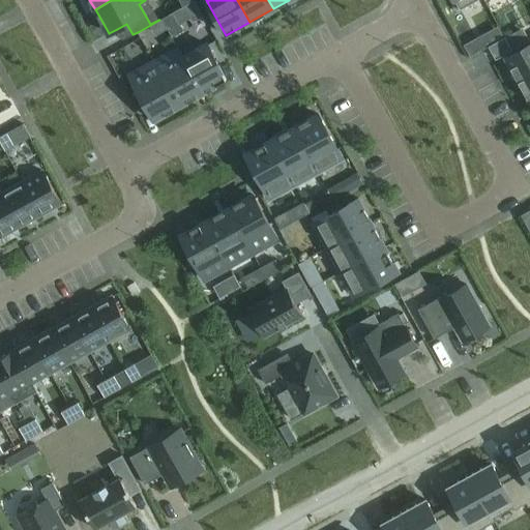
[(454,0),(460,9),(476,0),(454,0)]
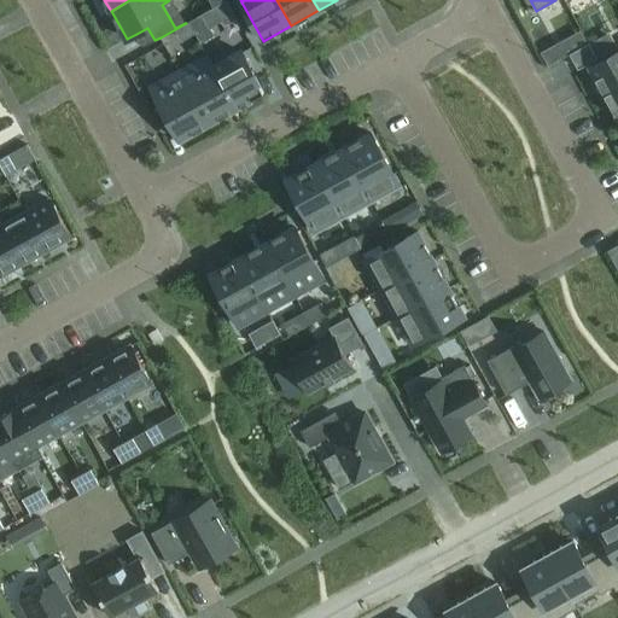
[(214,35),(210,27),(209,28),(207,23),(202,15),(188,21),(193,29),(200,42),(214,35)]
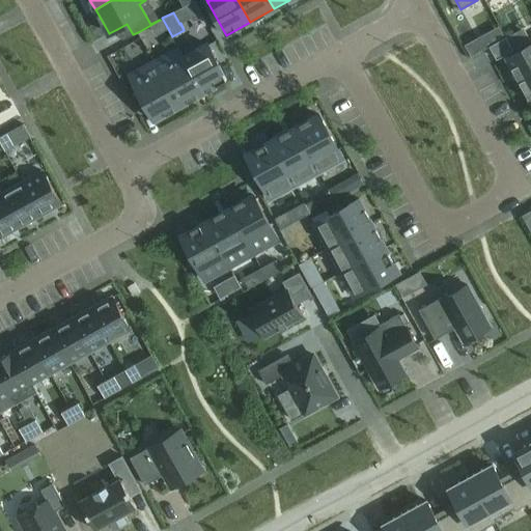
[(506,37),(490,46),(497,59),(512,50),(506,37)]
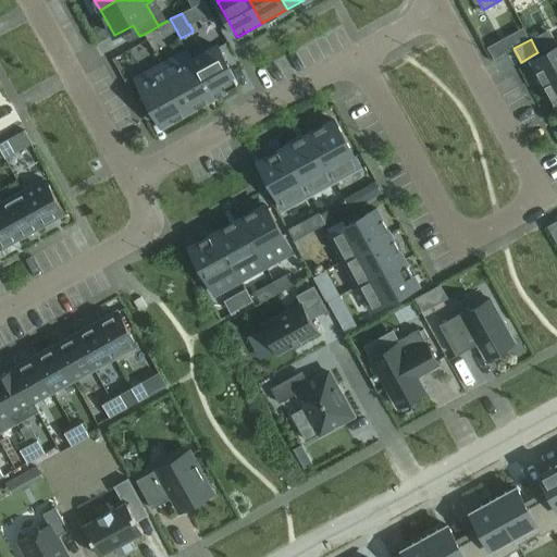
[(218,46),(192,60),(212,98),(237,84),(218,46)]
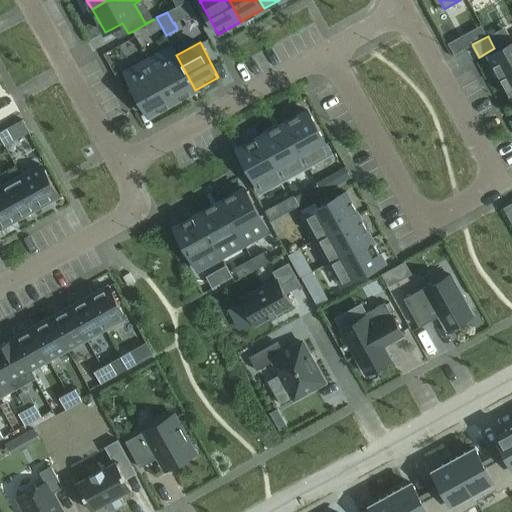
[(511,43),(488,56),(499,75),(511,68),(511,43)]
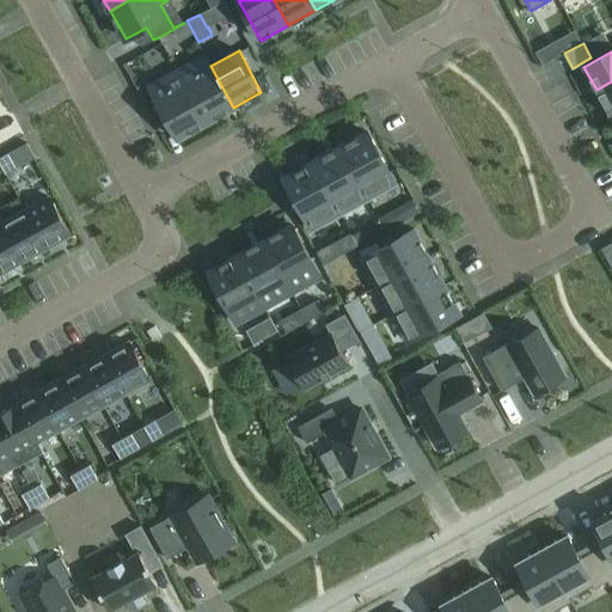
[(204,56),(177,72),(206,123),(233,108),(210,66),(204,56)]
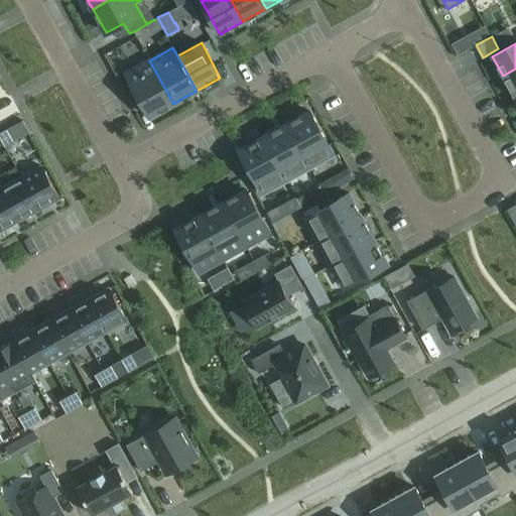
[(149,60),(126,74),(150,116),(173,104),(149,60)]
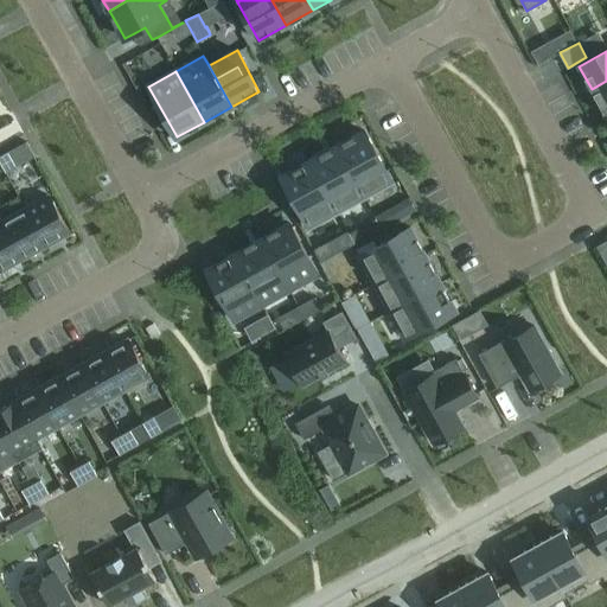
[(606,81),(592,89),(604,112),(606,109),(606,81)]
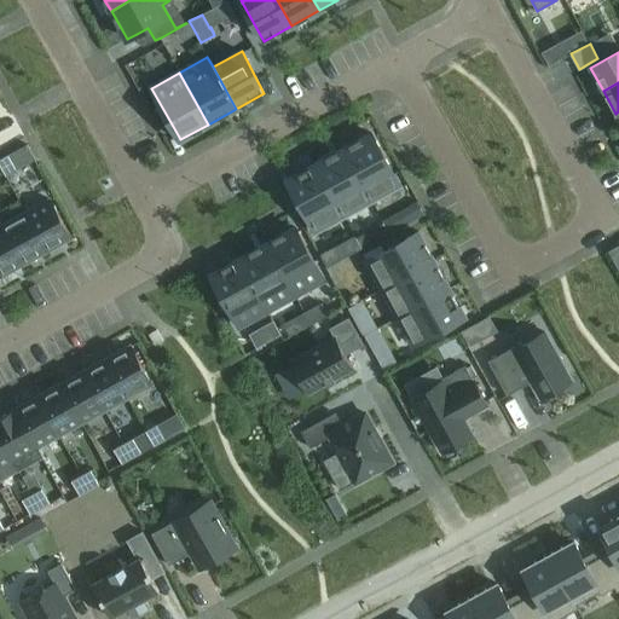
[(371,133),(342,149),(371,201),(400,185),(371,133)]
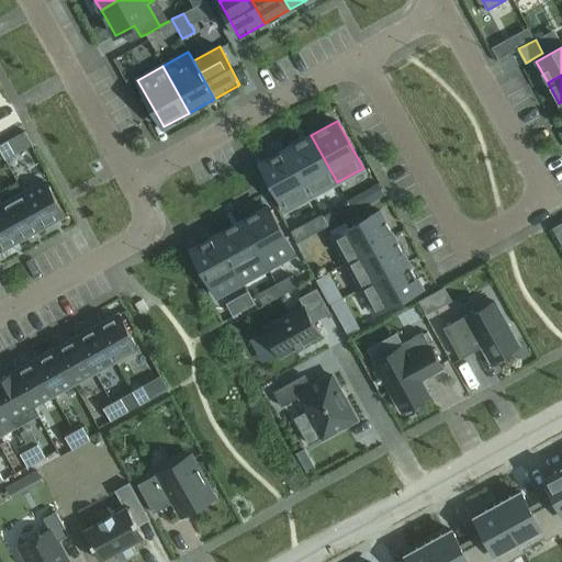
[(311,135),(287,148),(312,197),(337,182),(311,135)]
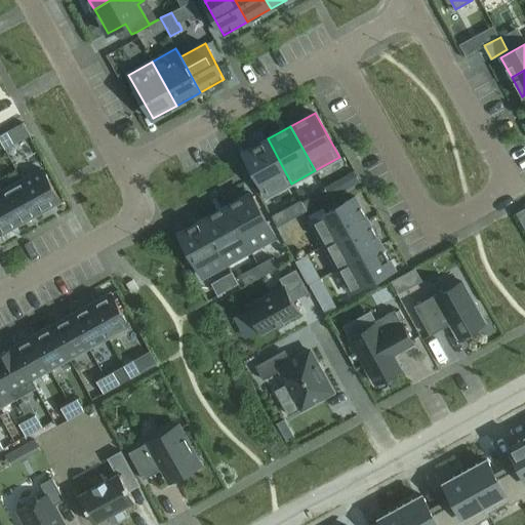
[(7,131),(0,134),(0,138),(5,149),(14,145),(7,131)]
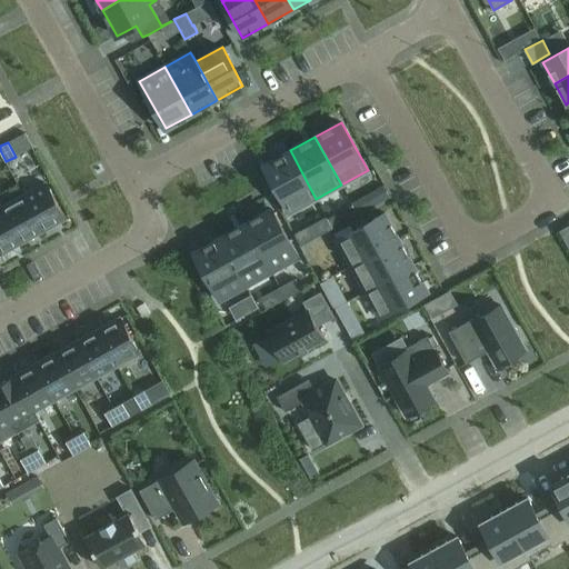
[(290,150),(263,166),(290,213),(316,199),(290,150)]
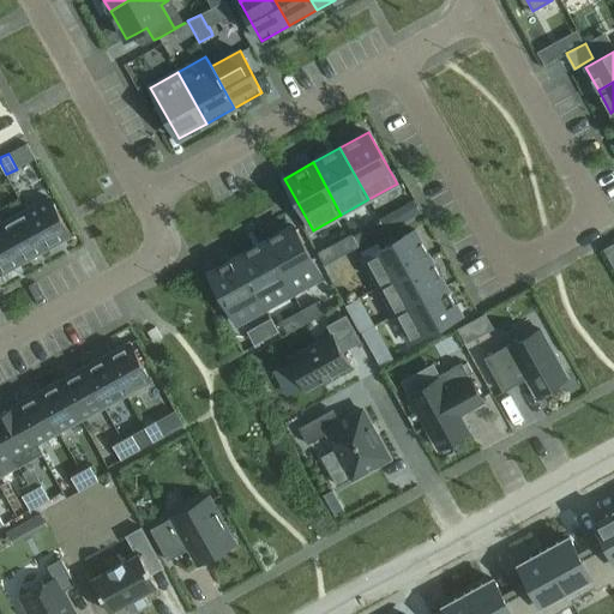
[(49,198),(26,211),(47,248),(71,235),(49,198)]
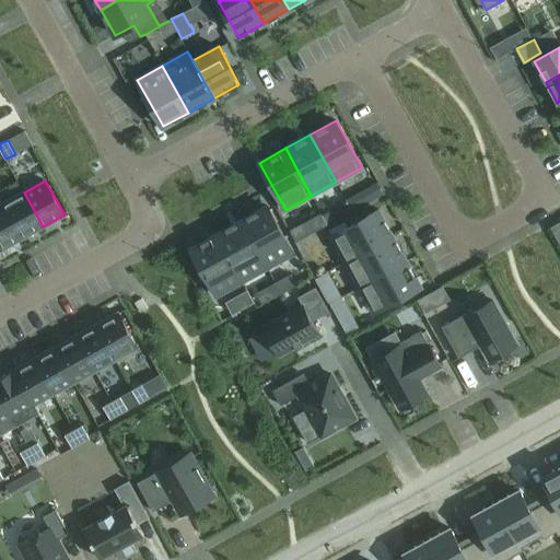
[(361,190),(346,199),(352,211),(368,202),(364,197),(361,190)]
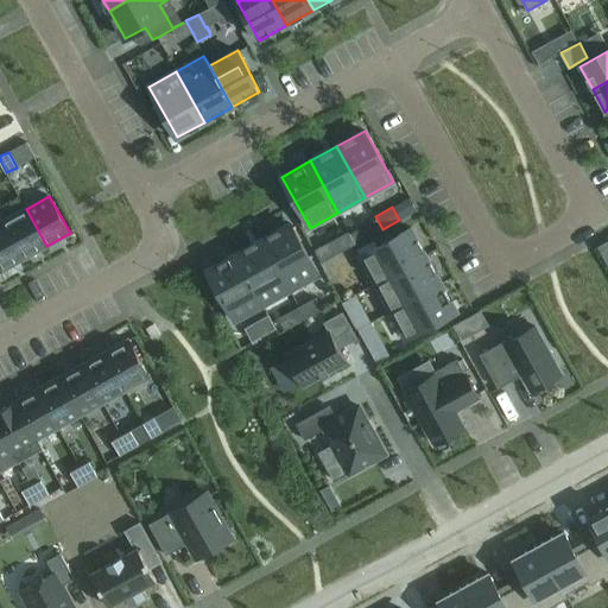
[(26,209),(4,221),(24,258),(46,246),(26,209)]
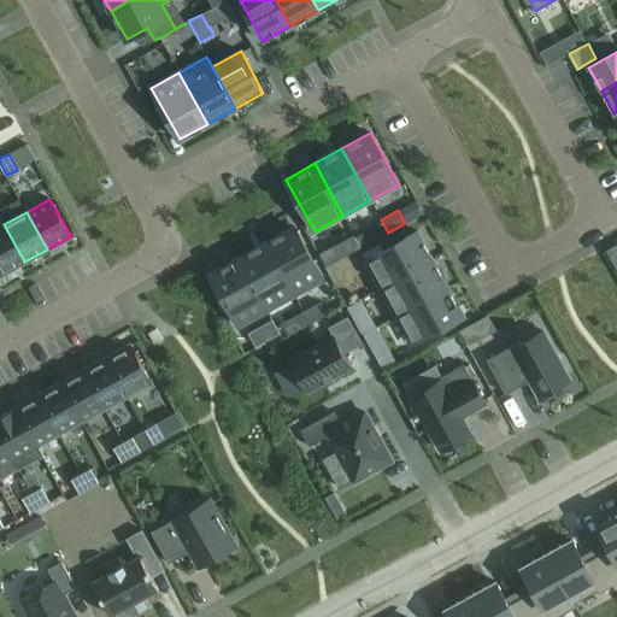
[(381,219),(372,224),(380,238),(388,233),(381,219)]
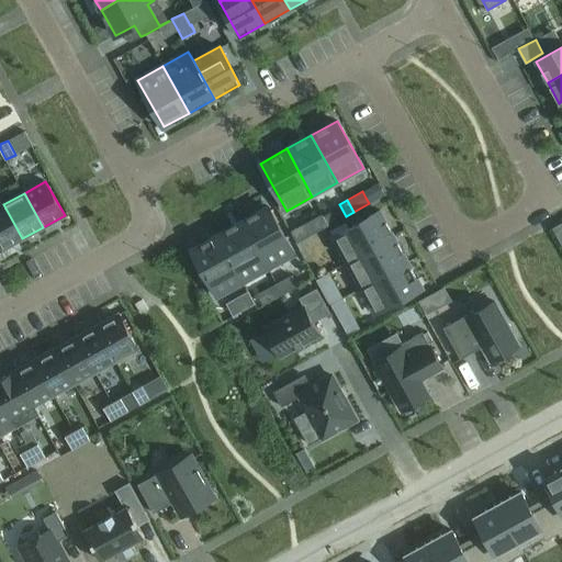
[(3,204),(0,205),(0,248),(1,250),(22,238),(3,204)]
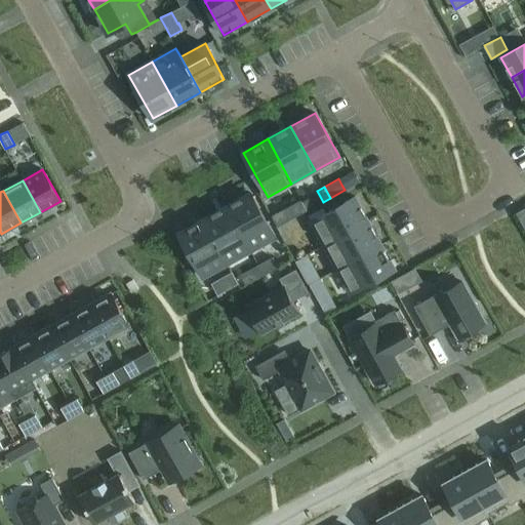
[(250,193),(226,206),(250,250),(275,237),(250,193)]
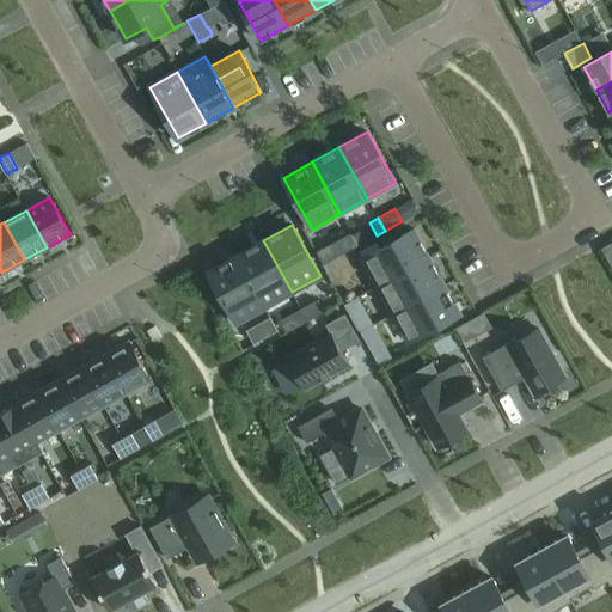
[(414,230),(362,257),(378,286),(429,257),(414,230)]
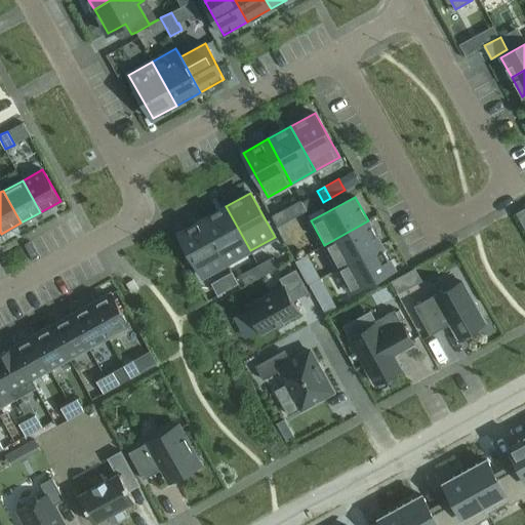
[(226,206),(203,219),(227,264),(250,250),(226,206)]
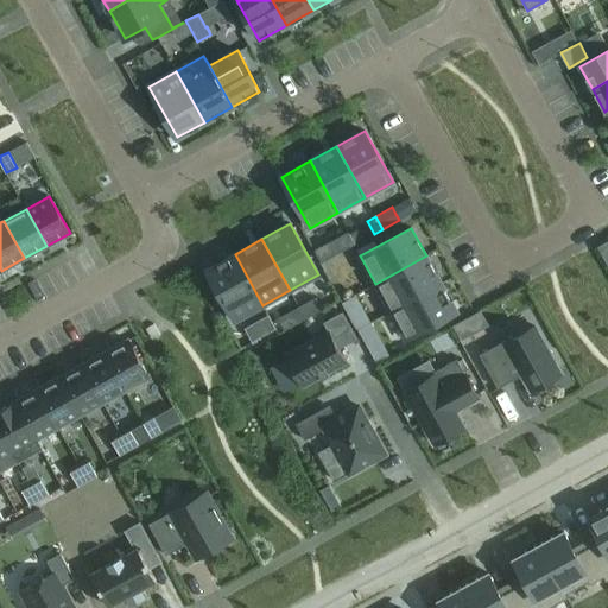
[(235,254),(207,270),(235,321),(263,305),(235,254)]
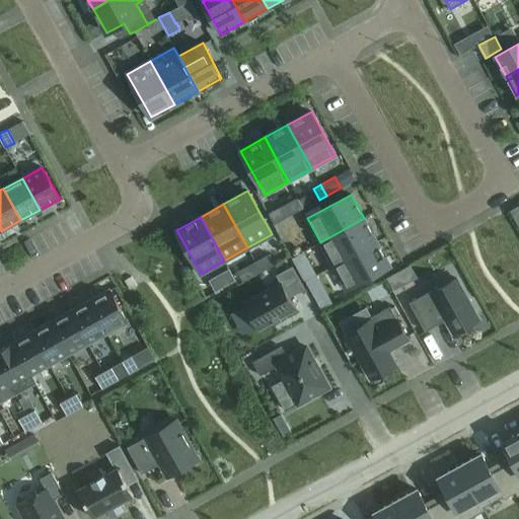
[(364,218),(320,242),(332,266),(377,241),(364,218)]
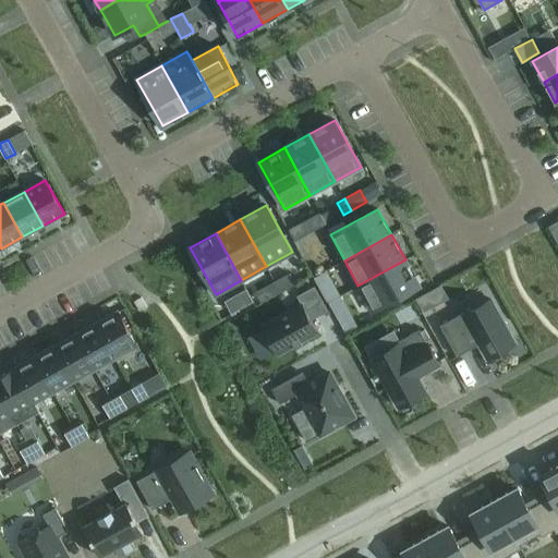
[(405,259),(358,286),(373,312),(420,286),(405,259)]
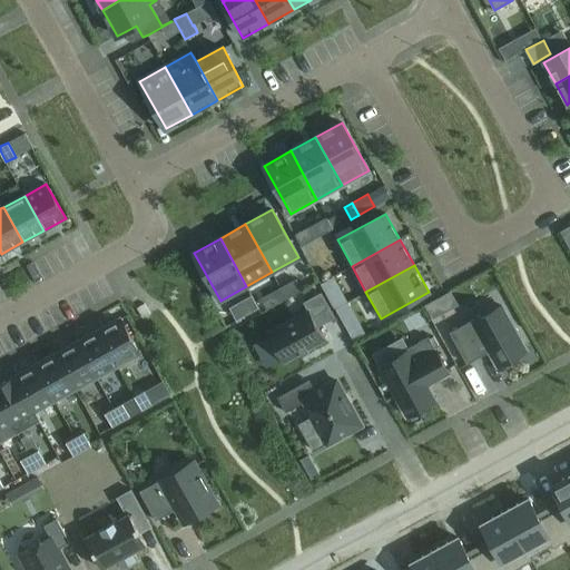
[(307,310),(266,332),(284,363),(302,353),(302,354),(308,351),(307,350),(325,340),(318,326),(335,317),(321,292),(303,302),(307,310)]
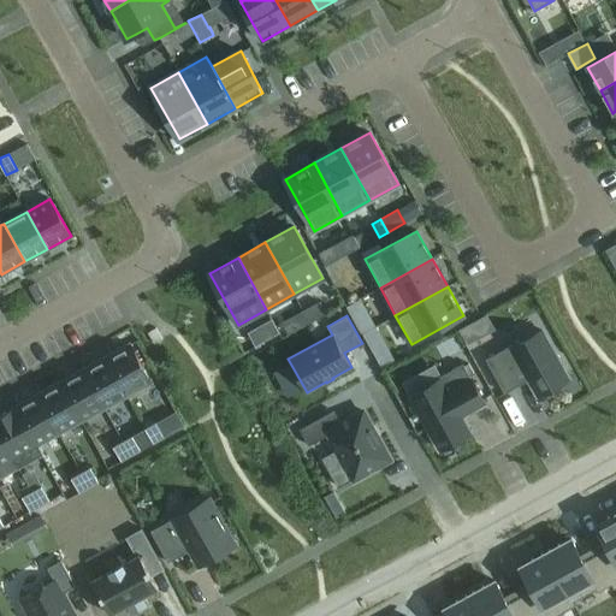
[(513,344),(486,359),(504,394),(528,380),(537,395),(569,378),(543,331),(514,347),(513,344)]
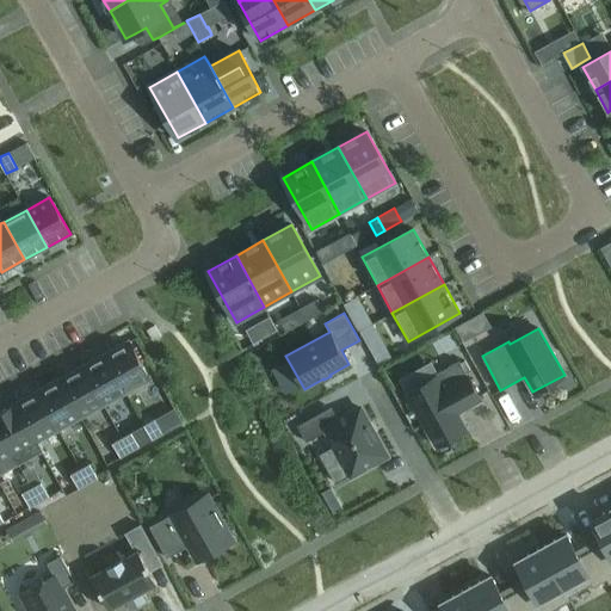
[(129,341),(105,355),(127,392),(149,378),(129,341)]
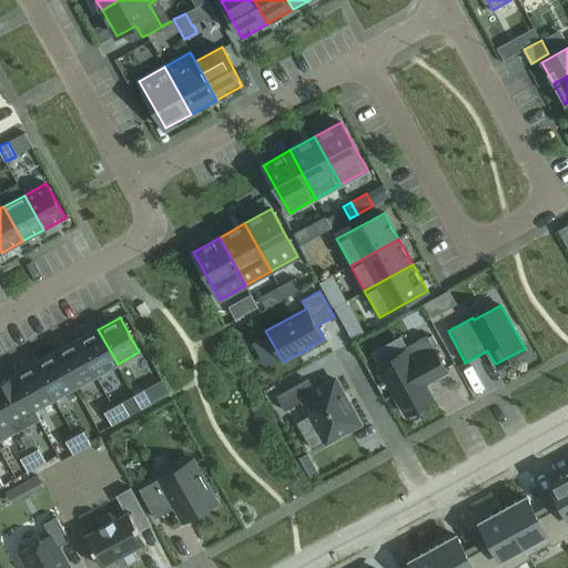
[(98,330),(77,341),(97,376),(118,364),(98,330)]
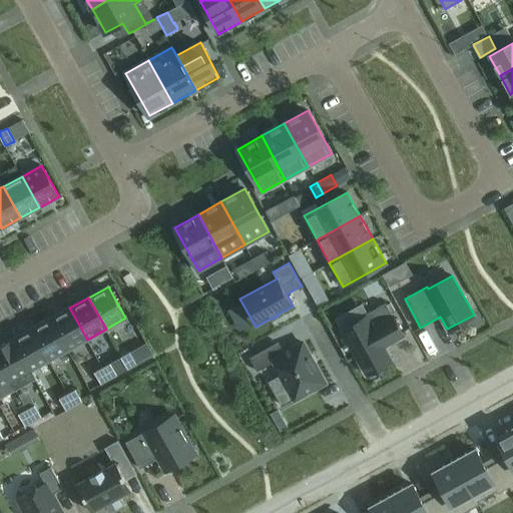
[(367,317),(342,331),(366,374),(392,360),(385,347),(404,337),(391,313),(386,303),(365,314),(367,317)]
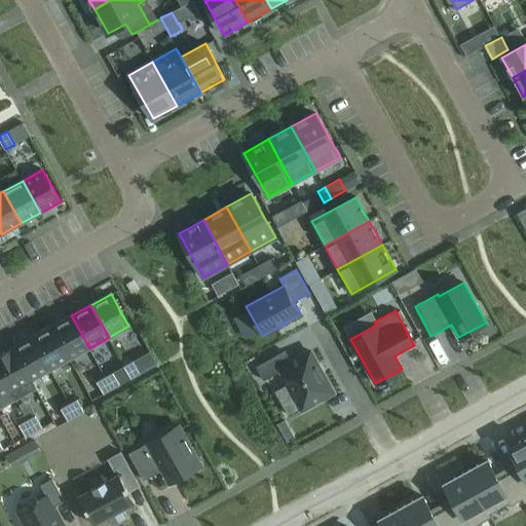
[(71,315),(51,327),(70,359),(89,348),(71,315)]
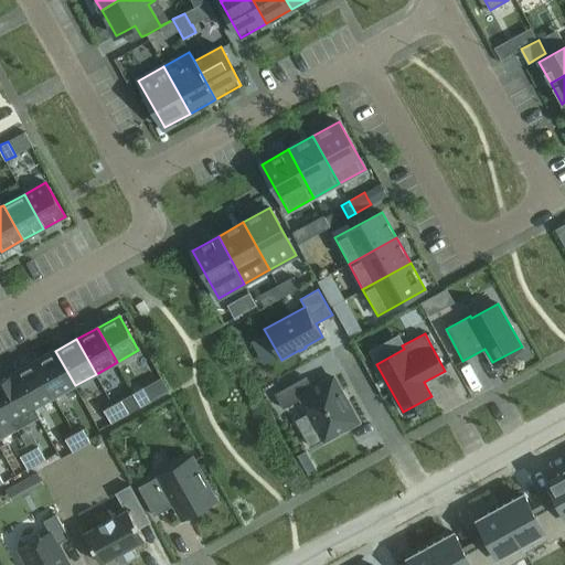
[(55,351),(35,362),(54,396),(75,385),(55,351)]
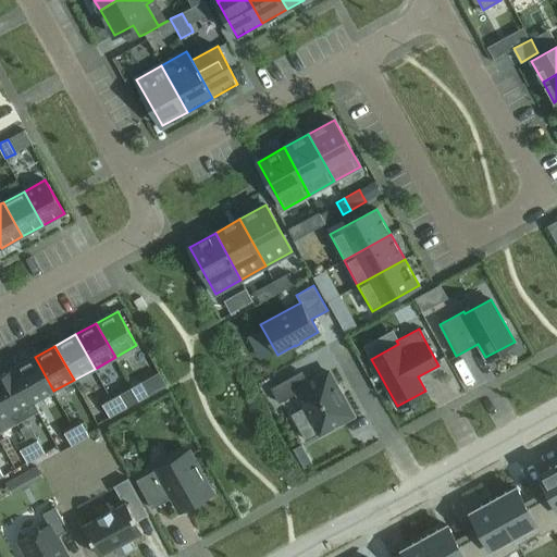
[(35,357),(14,369),(37,411),(38,411),(34,401),(53,391),(35,357)]
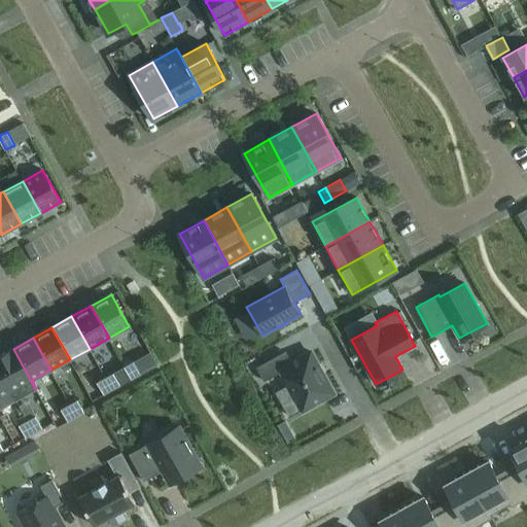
[(13,349),(0,355),(0,371),(16,400),(35,389),(13,349)]
